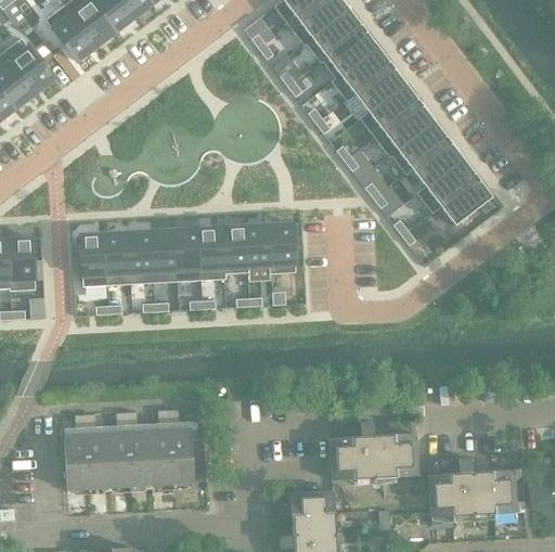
[(0,0),(0,5),(2,9),(13,1),(12,0),(0,0)]
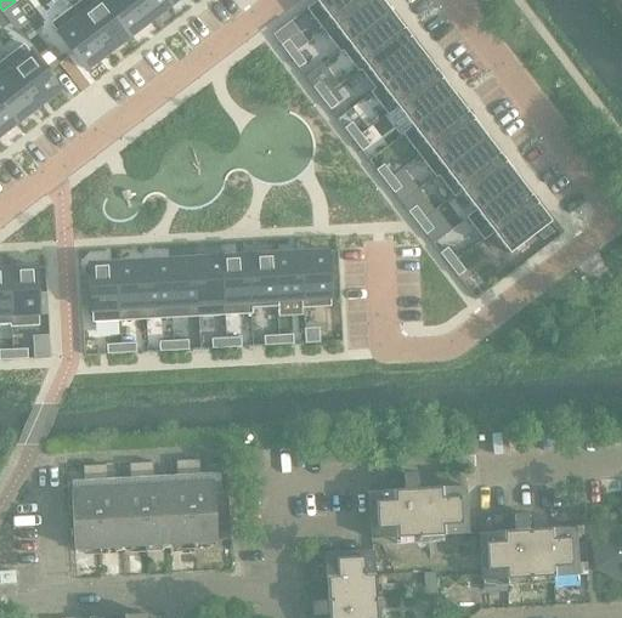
[(78,0),(72,5),(108,51),(129,35),(101,0),(78,0)]
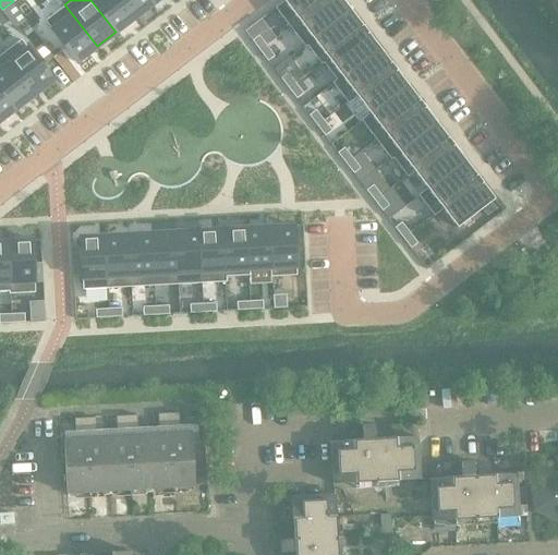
[(91,0),(116,32),(134,16),(121,0),(91,0)]
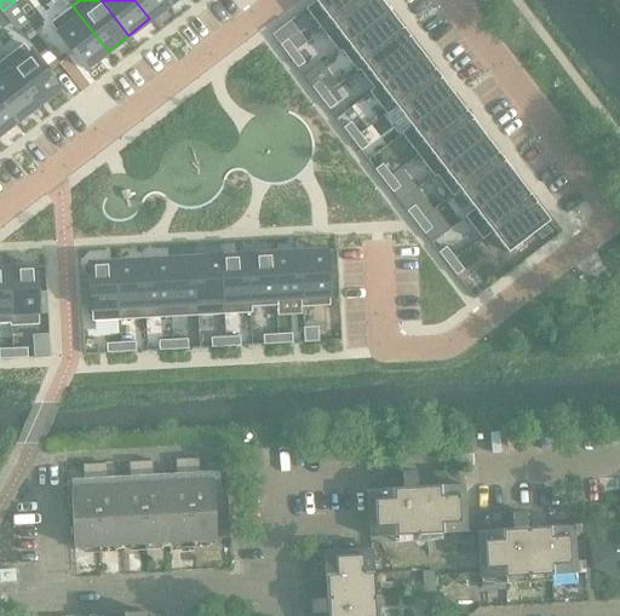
[(135,0),(149,18),(171,3),(168,0),(135,0)]
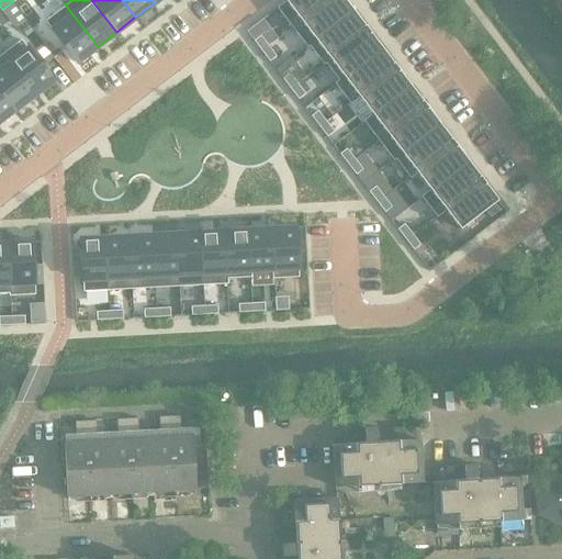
[(284,0),(278,6),(293,25),(325,0),(284,0)]
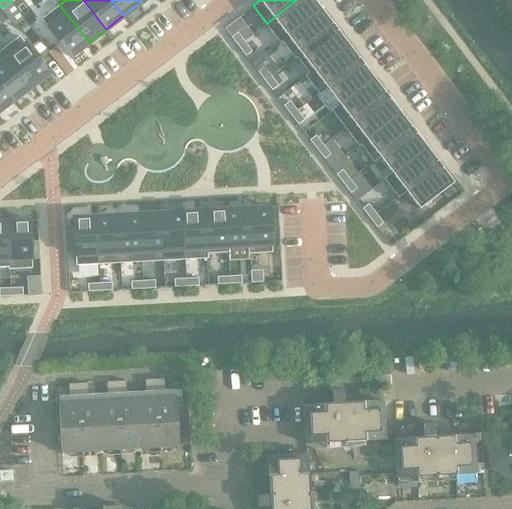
[(296,0),(267,23),(280,40),(322,8),(315,0),(296,0)]
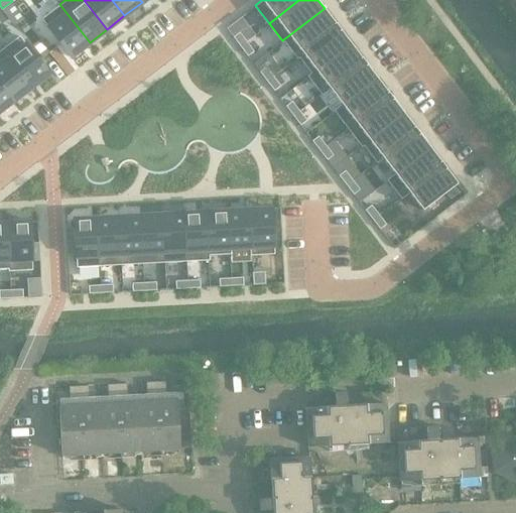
[(59,4),(42,17),(72,55),(90,42),(59,4)]
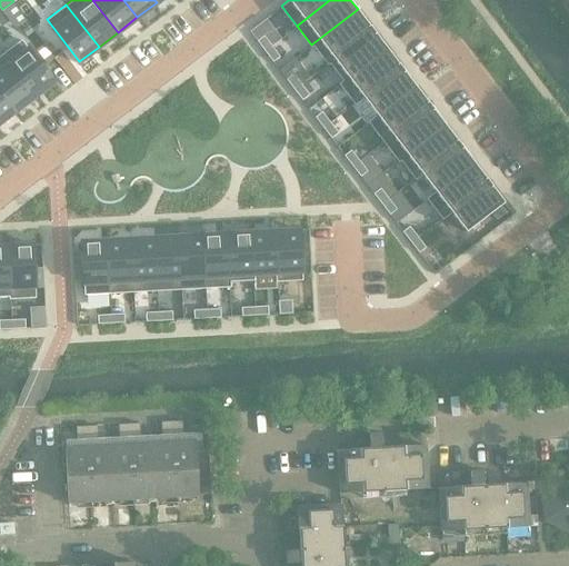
[(358,9),(311,45),(311,46),(313,45),(328,62),(372,28),(358,9)]
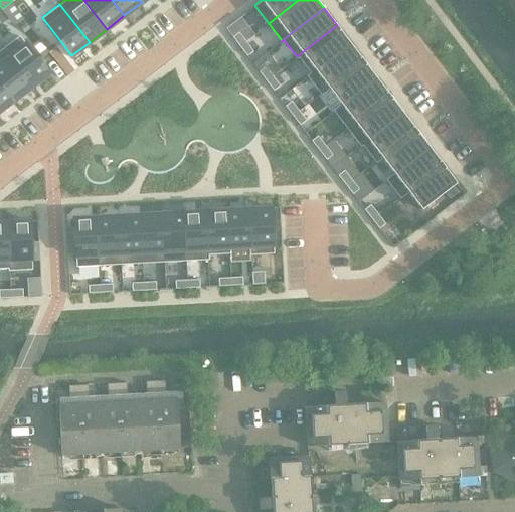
[(337,25),(297,56),(297,57),(299,55),(311,71),(307,74),(308,75),(350,43),(337,25)]
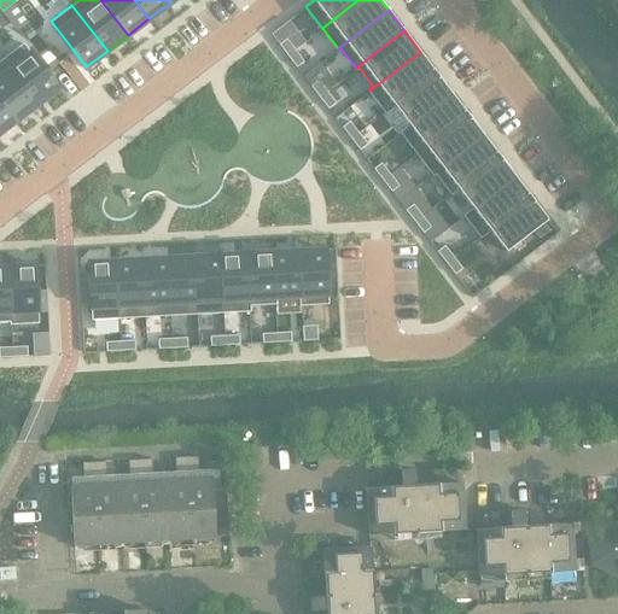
[(287,36),(280,42),(289,53),(296,48),(287,36)]
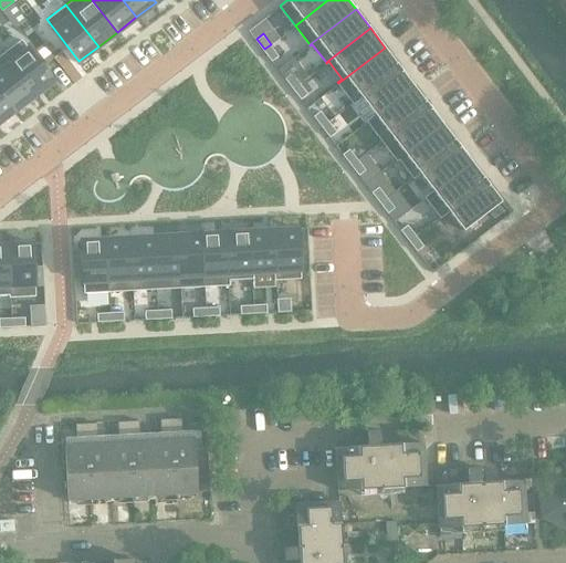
[(22,38),(2,53),(34,95),(54,80),(22,38)]
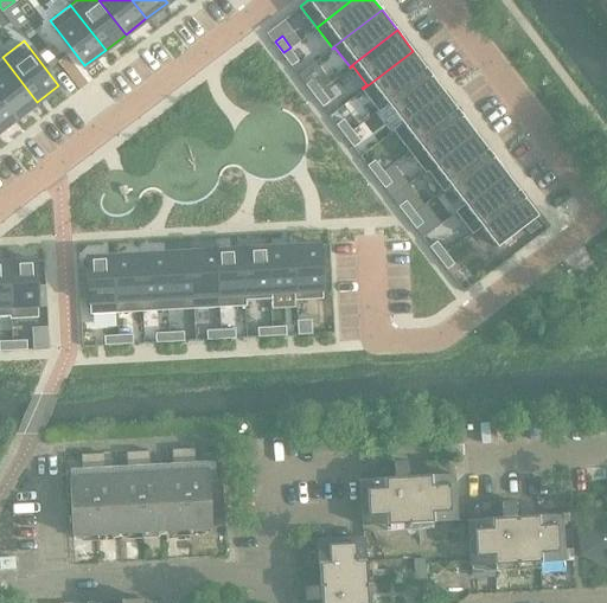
[(291,47),(283,52),(292,64),(299,58),(291,47)]
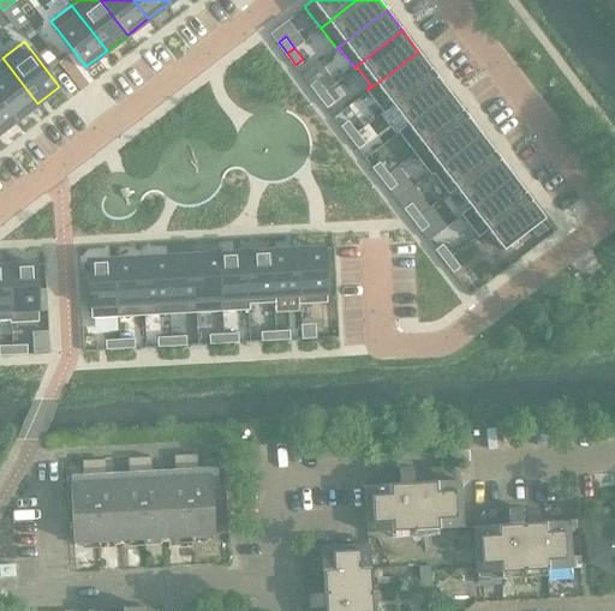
[(418,52),(368,90),(383,111),(434,72),(418,52)]
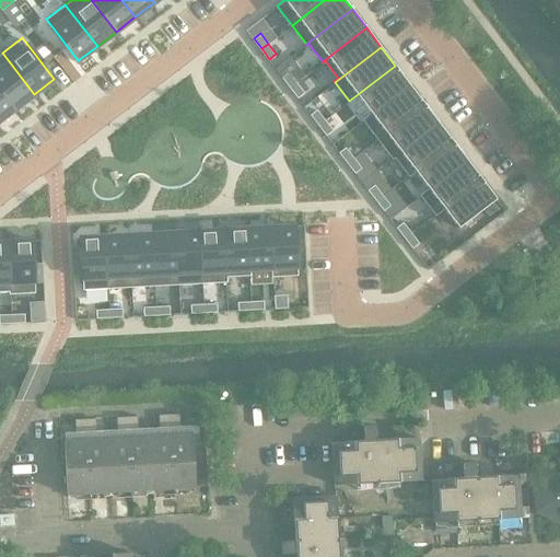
[(2,53),(0,54),(0,88),(15,108),(34,94),(2,53)]
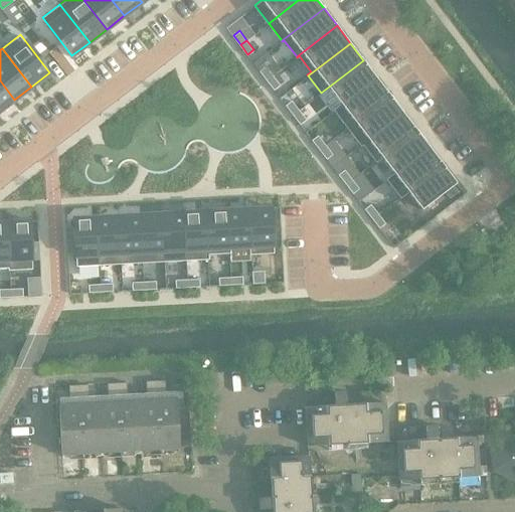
[(363,60),(321,93),(322,93),(329,88),(341,103),(334,109),(334,110),(376,77),(363,60)]
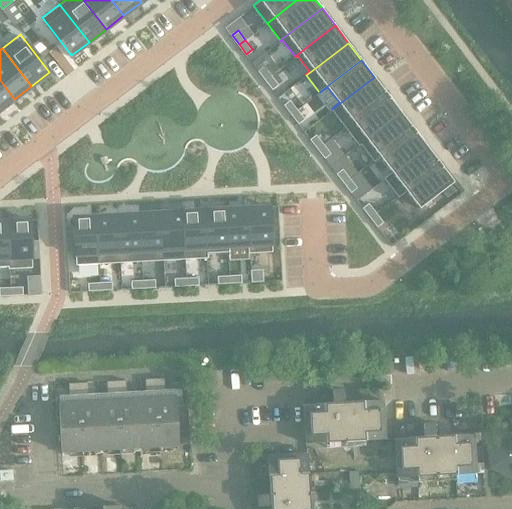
[(264,64),(258,69),(265,79),(271,74),(264,64)]
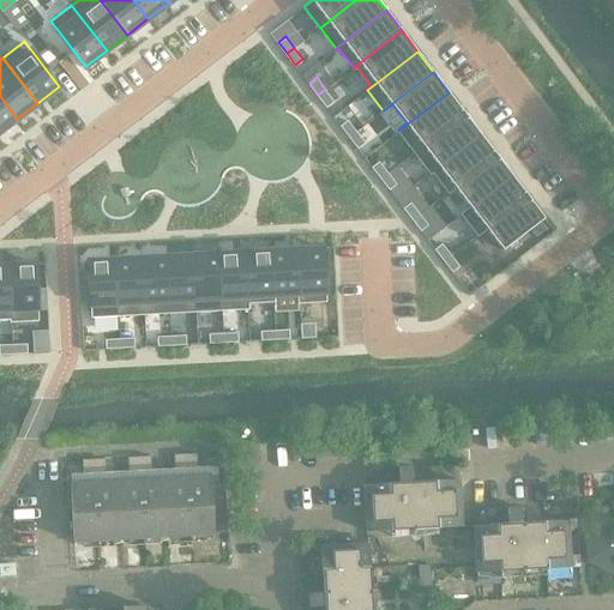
[(325,89),(318,95),(326,106),(335,100),(325,89)]
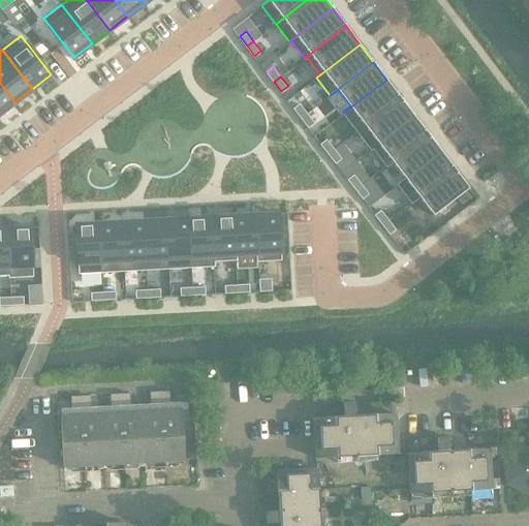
[(386,80),(343,113),(356,130),(400,97),(386,80)]
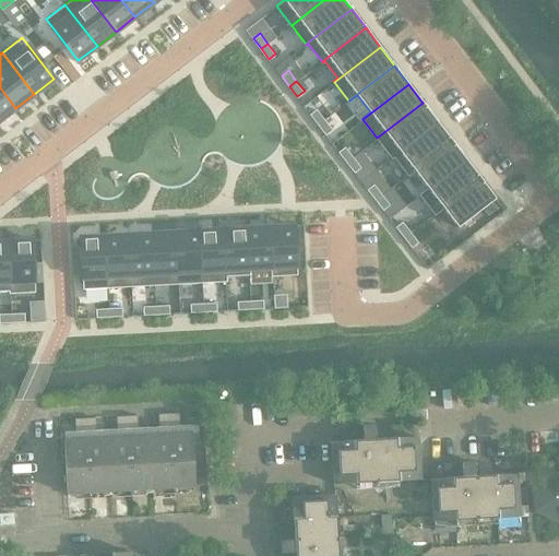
[(0,87),(0,119),(15,108),(0,87)]
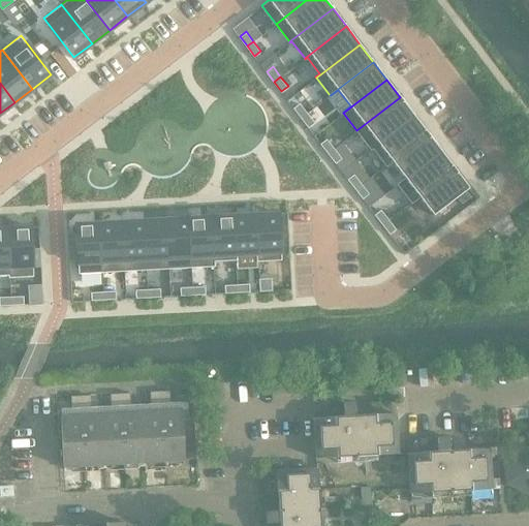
[(400,97),(356,130),(371,148),(413,115),(400,97)]
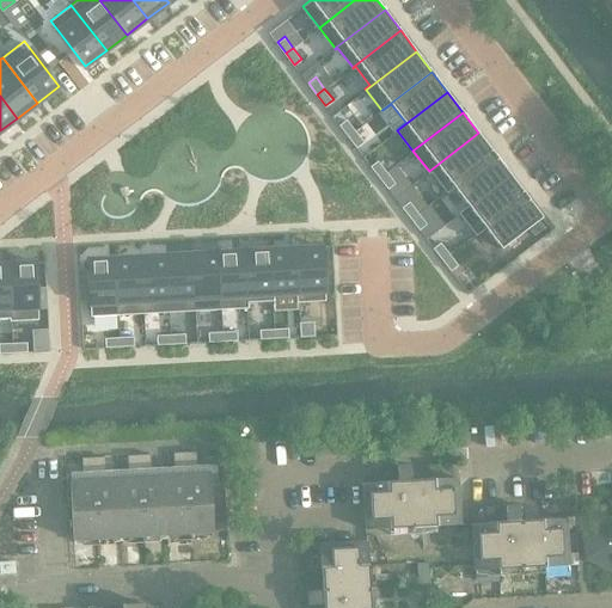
[(347,118),(340,124),(348,135),(355,129),(347,118)]
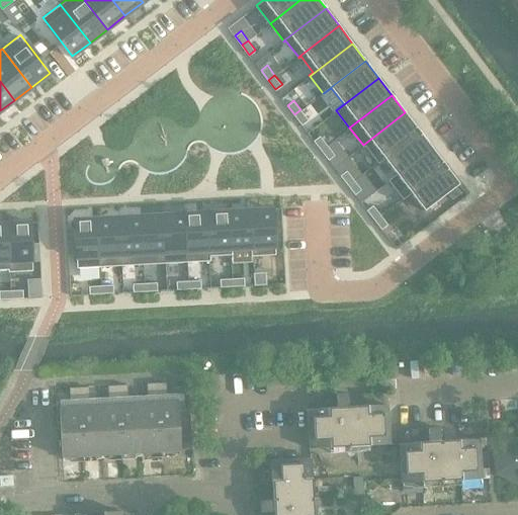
[(300,109),(294,114),(301,124),(309,119),(300,109)]
